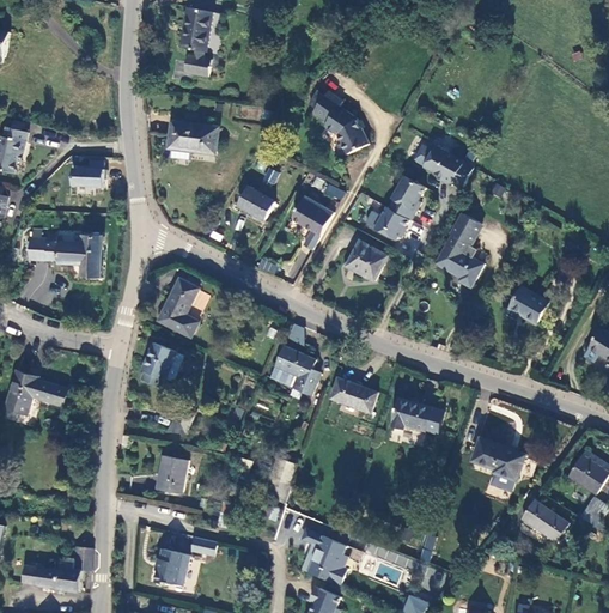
[(214,13),(187,8),(180,47),(193,49),(205,50),(207,52),(214,13)]
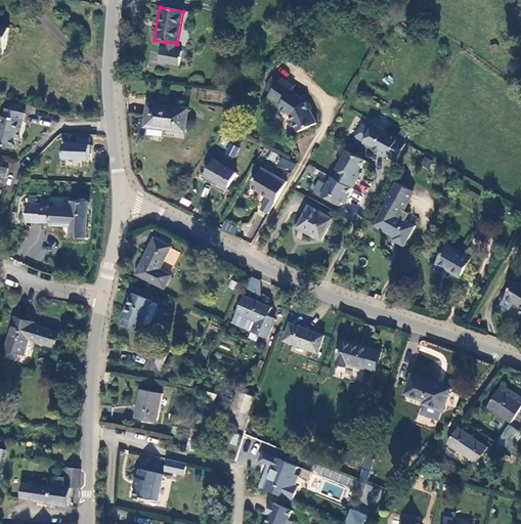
[(8,30),(0,28),(0,53),(3,54),(8,30)]
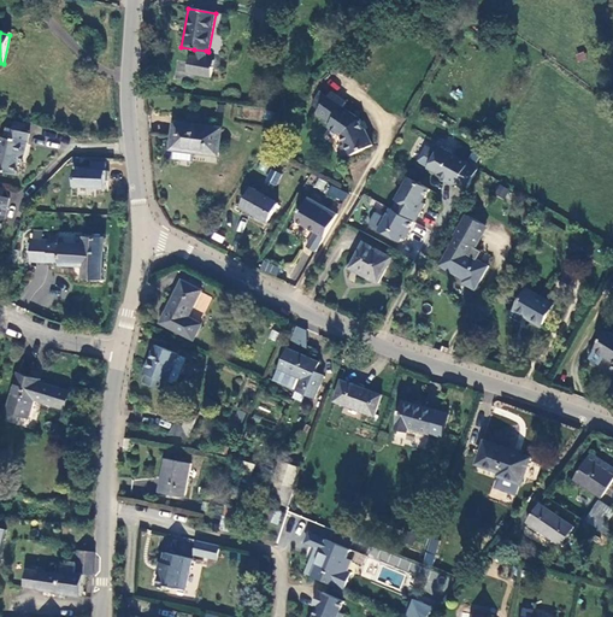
[(194,50),(193,58),(205,60),(206,51),(194,50)]
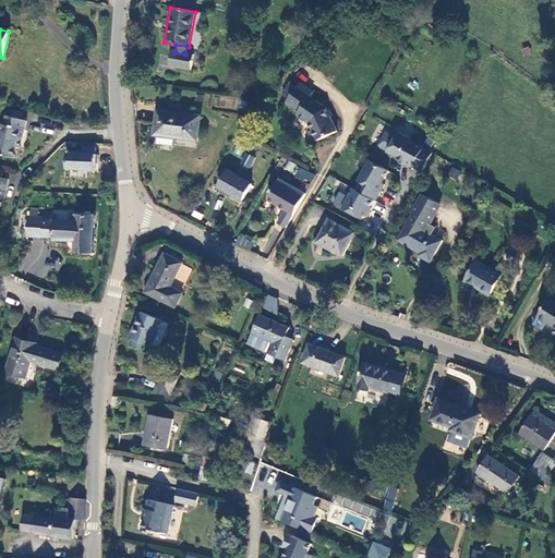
[(170,51),(167,64),(186,69),(190,55),(185,55),(175,52),(170,51)]
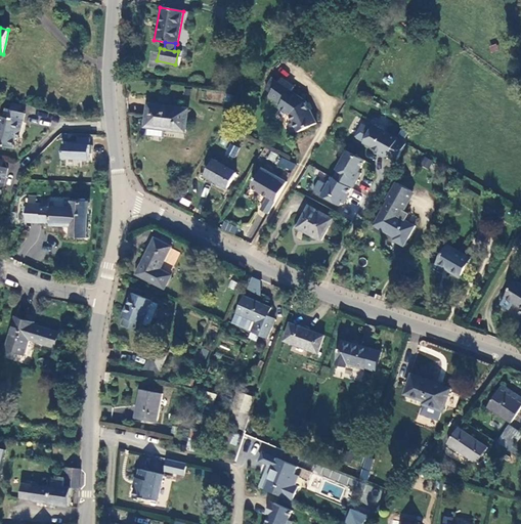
[(304,102),(290,91),(292,87),(280,79),(268,96),(279,104),(277,108),(289,115),(291,122),(288,124),(291,131),(295,129),(296,132),(313,124),(307,110),(304,102)]
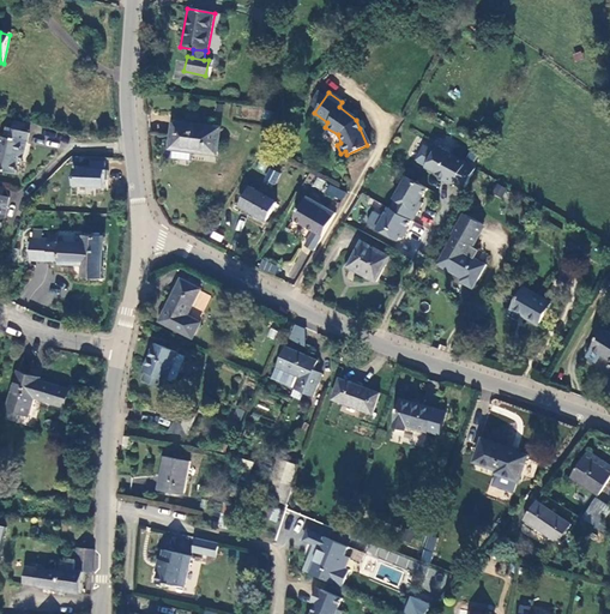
[(173,119),(168,149),(215,157),(219,127),(173,119)]
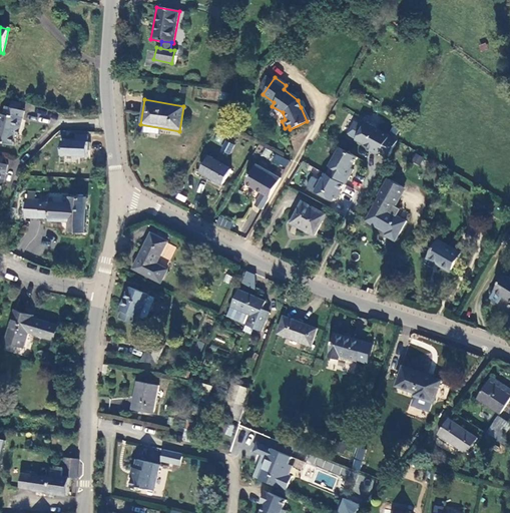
[(1,104),(0,107),(0,138),(12,142),(21,110),(1,104)]
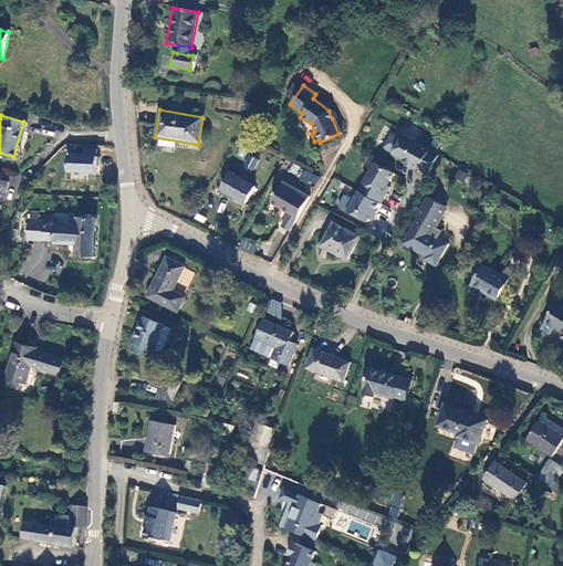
[(440,155),(405,135),(394,155),(429,175),(440,155)]
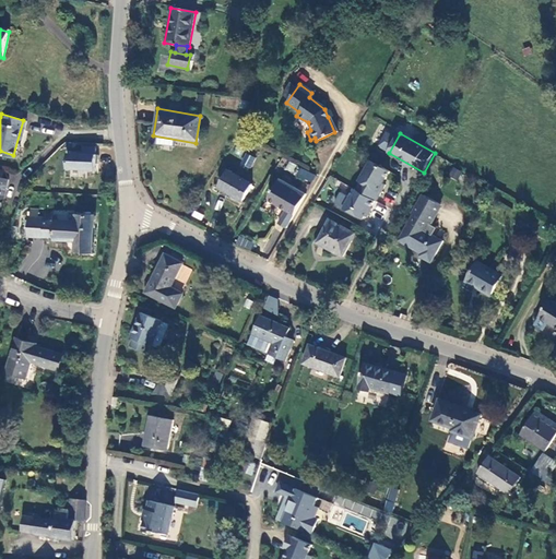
[(91,153),(59,151),(58,168),(90,170),(91,153)]
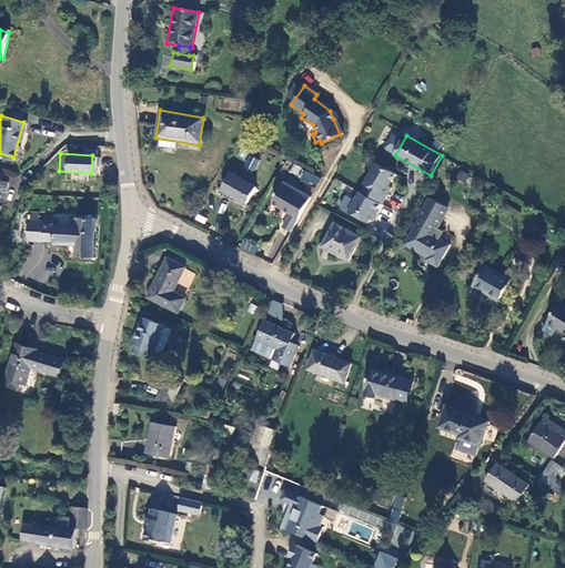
[(252,171),(254,159),(244,156),(242,169),(252,171)]
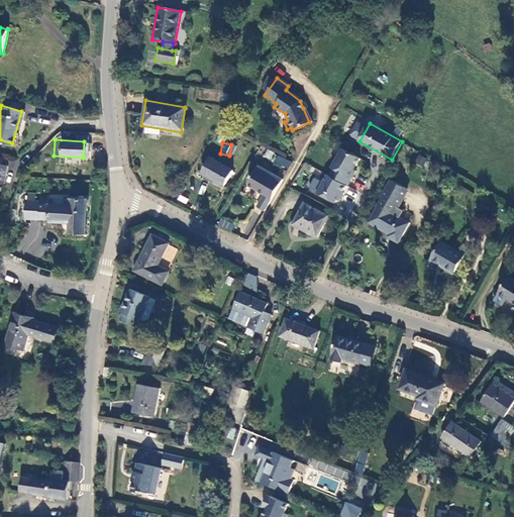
[(362,158),(343,148),(321,195),(339,203),(362,158)]
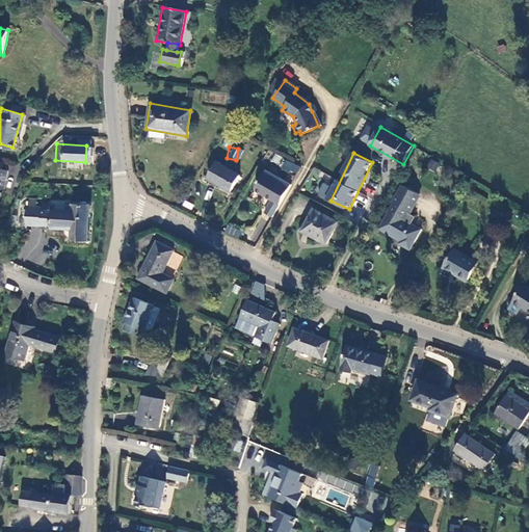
[(431,171),(437,164),(428,159),(423,165),(431,171)]
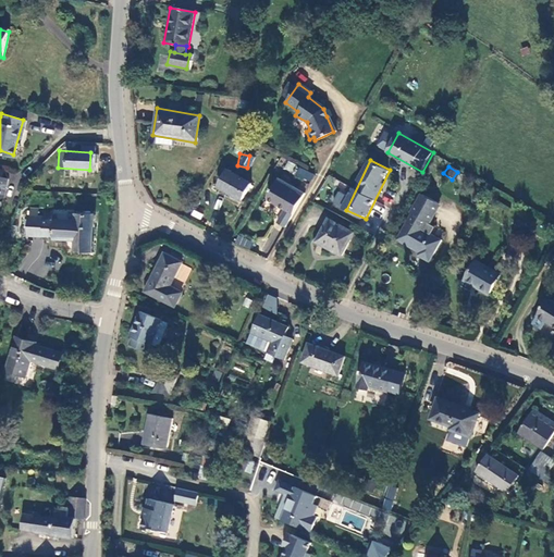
[(303,170),(299,177),(307,181),(311,174),(303,170)]
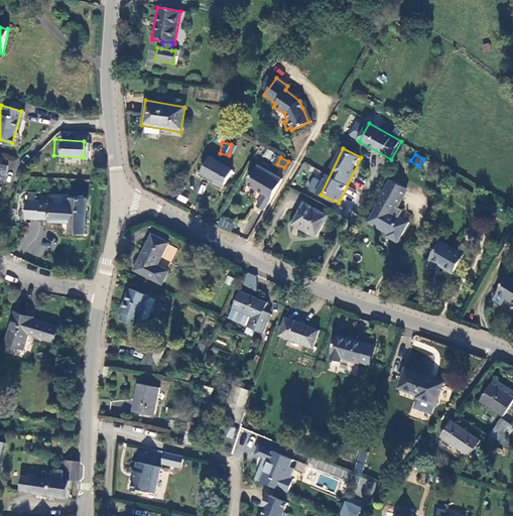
[(234,171),(213,158),(205,172),(226,184),(234,171)]
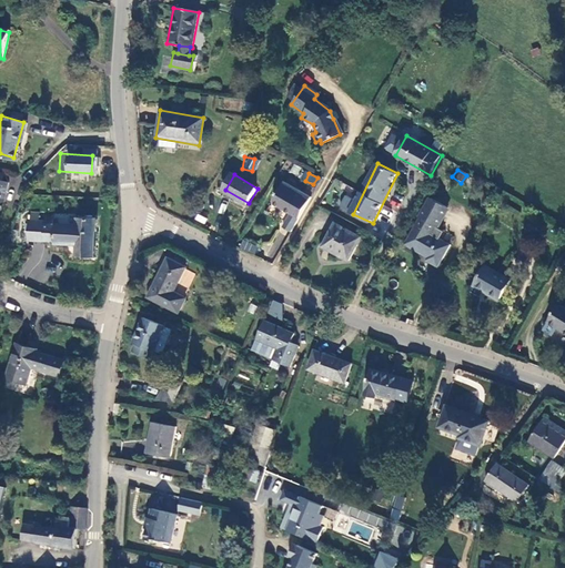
[(311,199),(286,183),(273,203),(292,214),(283,227),(292,232),(311,199)]
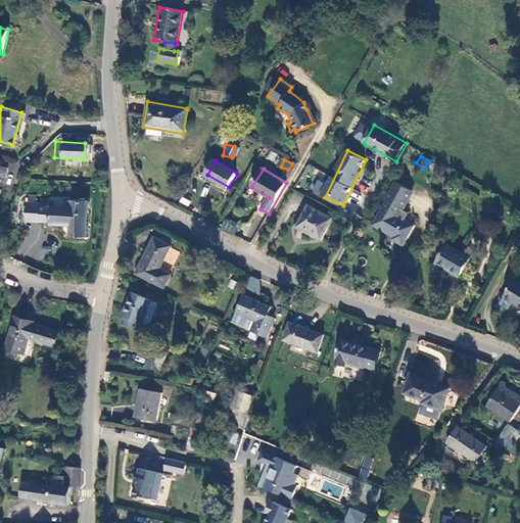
[(415,192),(399,184),(375,226),(395,238),(394,240),(404,245),(415,227),(406,221),(410,215),(405,210),(415,192)]
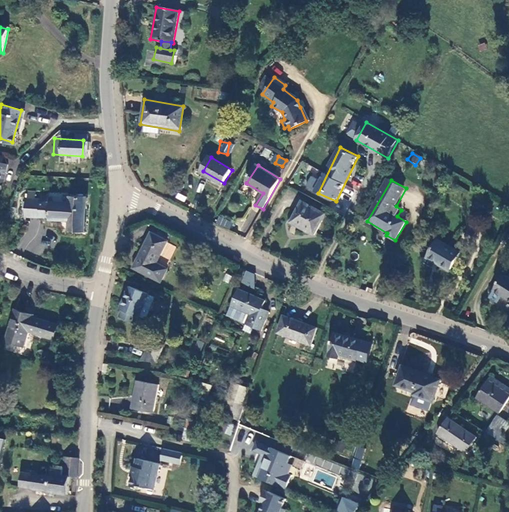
[(37,200),(36,216),(47,218),(47,219),(66,221),(66,231),(83,232),(85,196),(68,195),(68,202),(45,200),(45,194),(38,194),(37,200)]
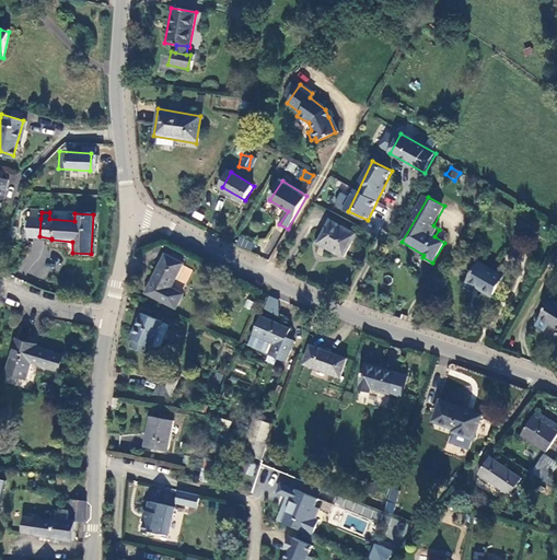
[(39,236),(41,219),(25,218),(24,235),(39,236)]
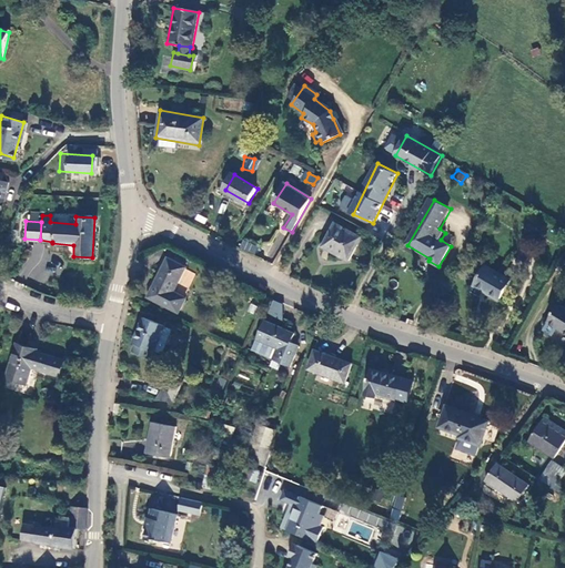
[(362,237),(338,224),(328,244),(351,257),(362,237)]
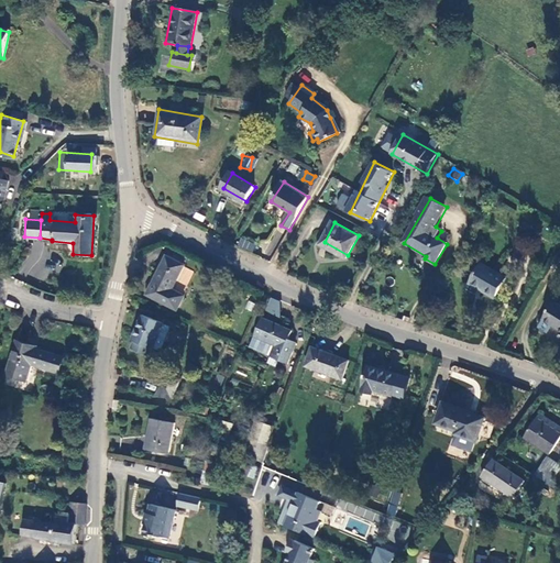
[(249,252),(252,243),(237,236),(233,245),(249,252)]
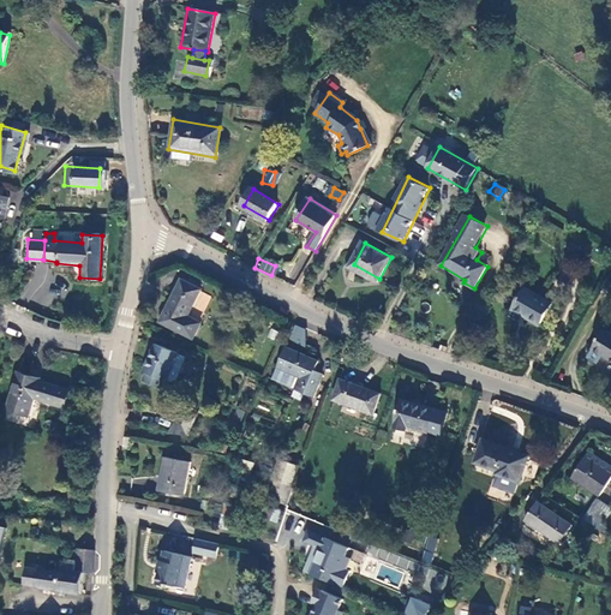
[(610,260),(600,286),(610,291),(610,260)]
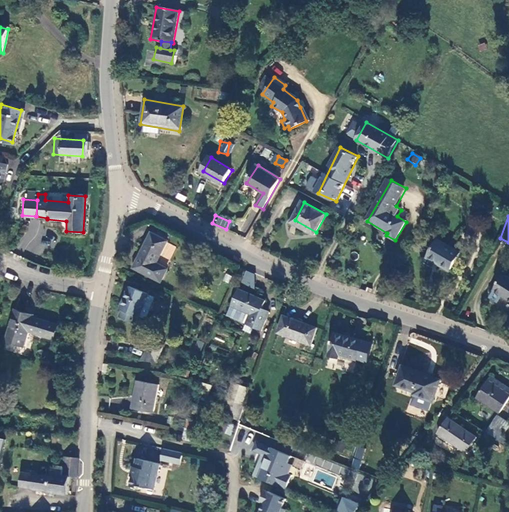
[(167,242),(151,235),(134,268),(161,282),(167,269),(157,264),(167,242)]
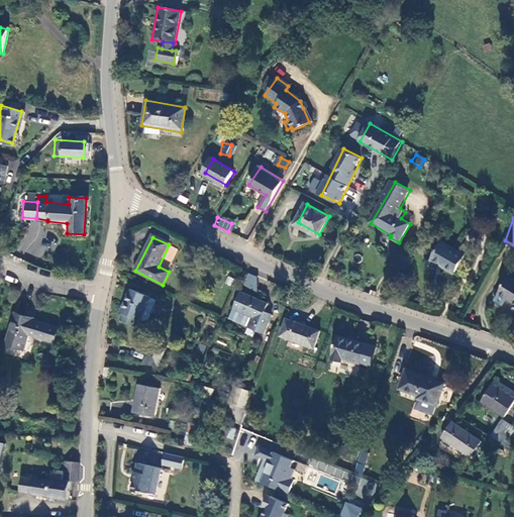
[(444,243),(433,262),(454,275),(466,256),(444,243)]
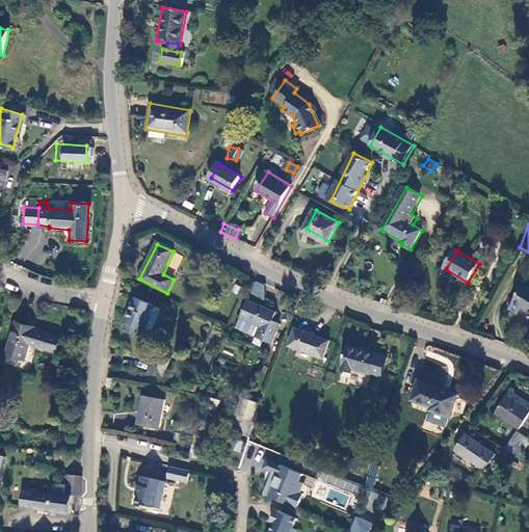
[(254,283),(248,293),(257,298),(263,287),(254,283)]
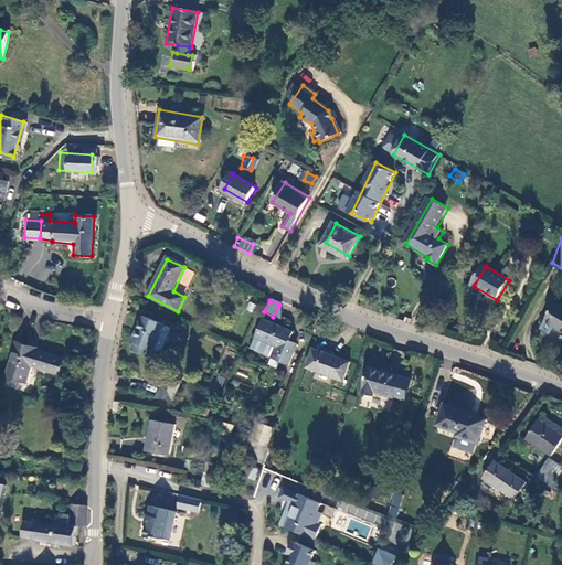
[(547,322),(561,331),(561,308),(557,305),(547,322)]
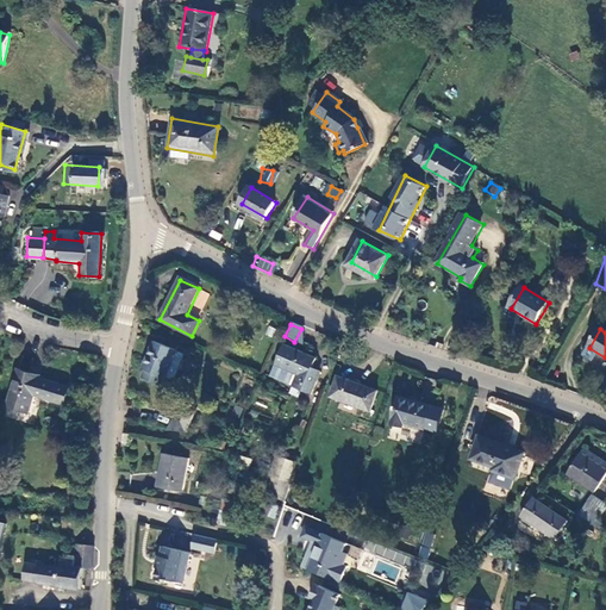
[(177,350),(155,342),(142,377),(164,385),(177,350)]
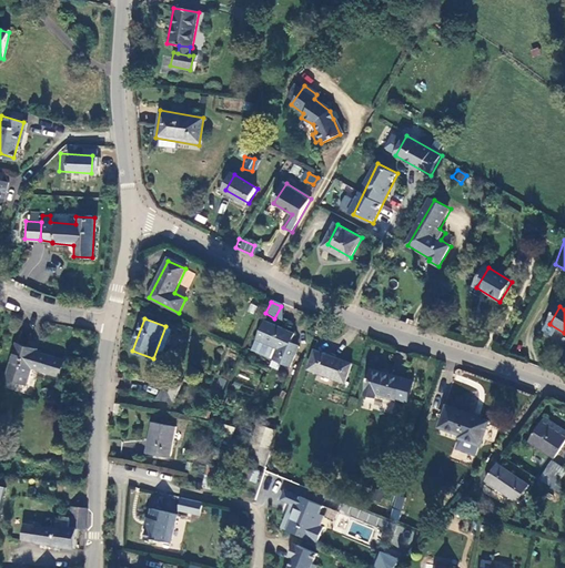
[(294,334),(264,321),(255,340),(266,346),(263,356),(289,368),(298,348),(290,346),(294,334)]
